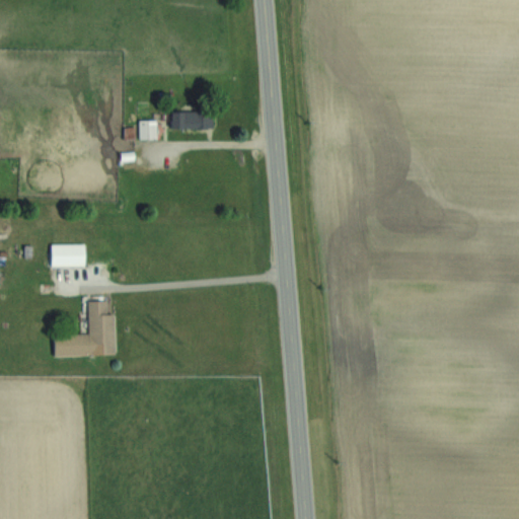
[(169,129),(212,130),(213,112),(170,110),(169,129)]
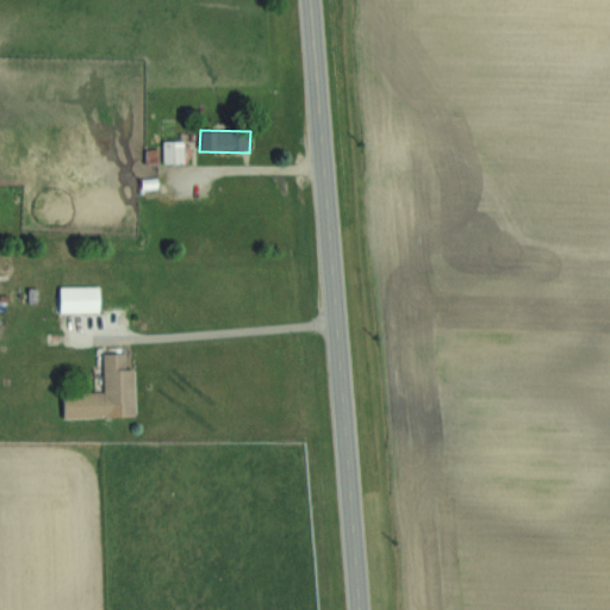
[(185,139),(186,162),(165,163),(163,139),(185,139)]
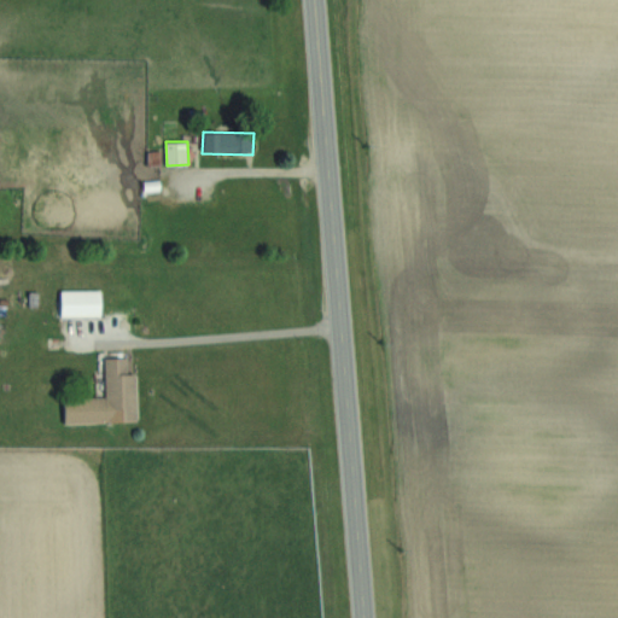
[(147,150),(162,149),(162,164),(147,164),(147,150)]
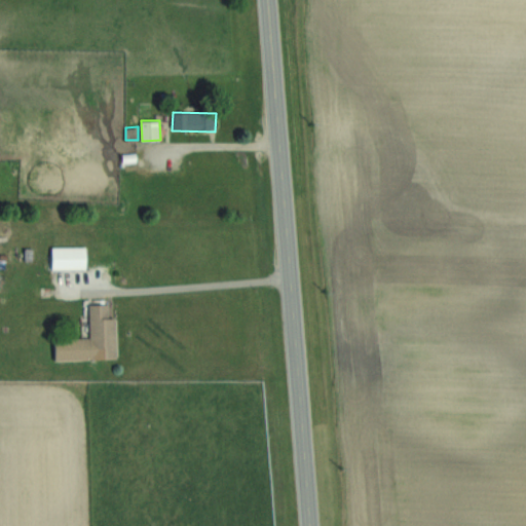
[(51,248),(85,247),(85,268),(51,269),(51,248)]
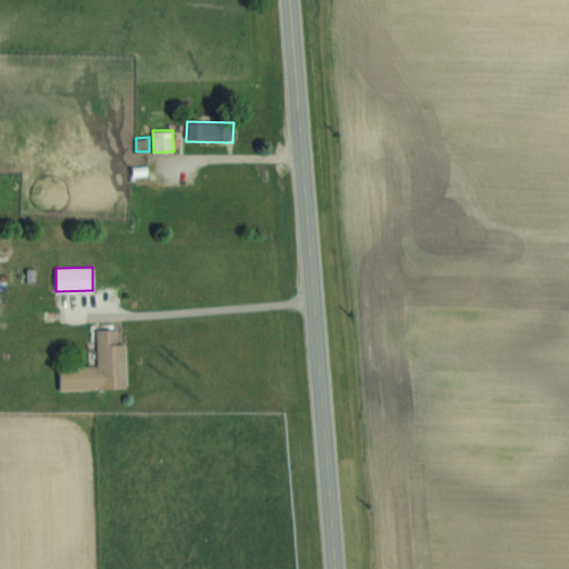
[(97,330),(97,365),(89,366),(89,388),(126,388),(125,343),(117,343),(117,330),(97,330)]
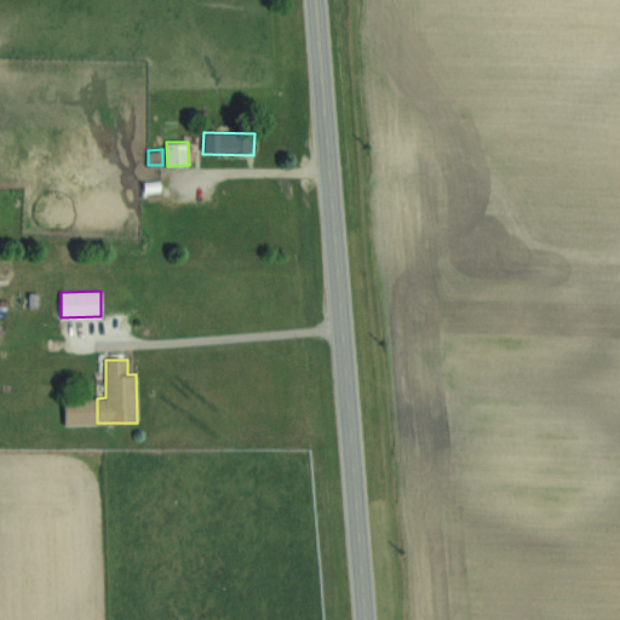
All buildings are outlined.
